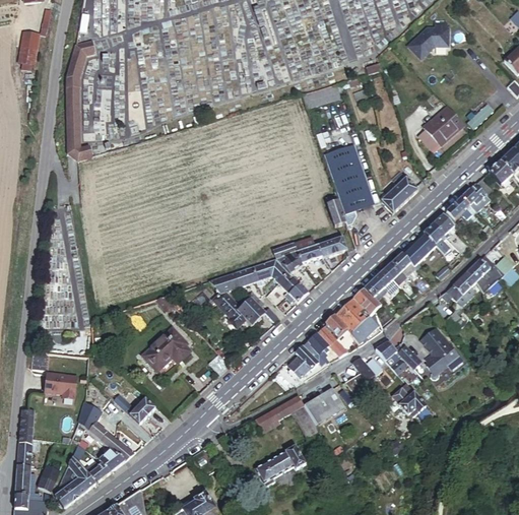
[(45,5),(39,30),(44,31),(50,6),(45,5)]
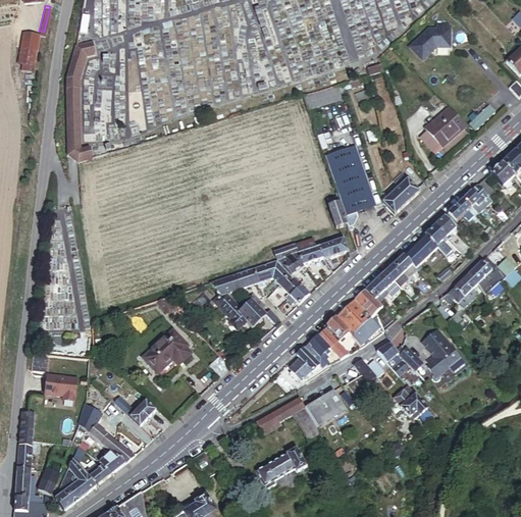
[(87,22),(89,7),(83,6),(81,21),(87,22)]
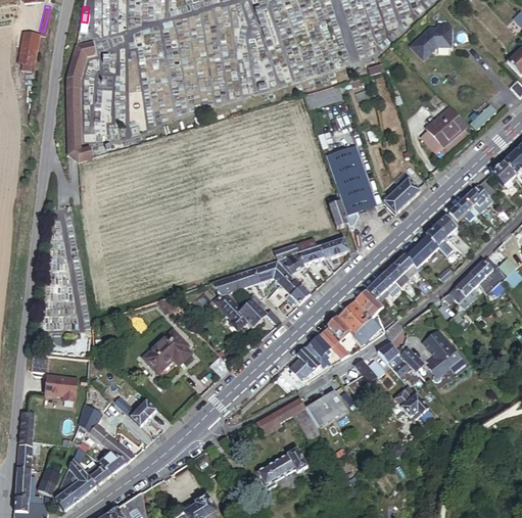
[(430,26),(410,43),(422,55),(435,43),(449,41),(447,24),(443,24),(443,17),(436,17),(437,25),(430,26)]
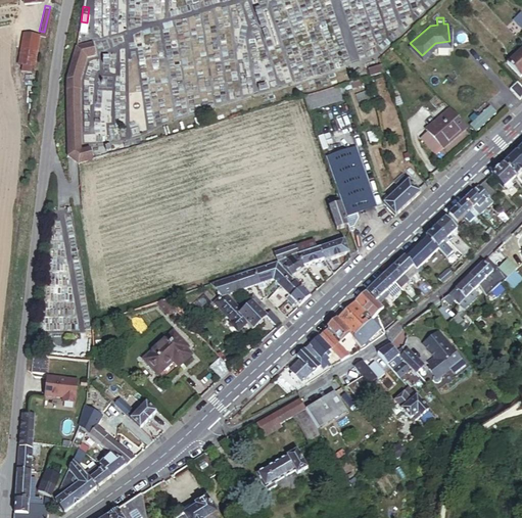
[(36,28),(21,26),(17,58),(21,58),(30,59),(33,60),(36,28)]
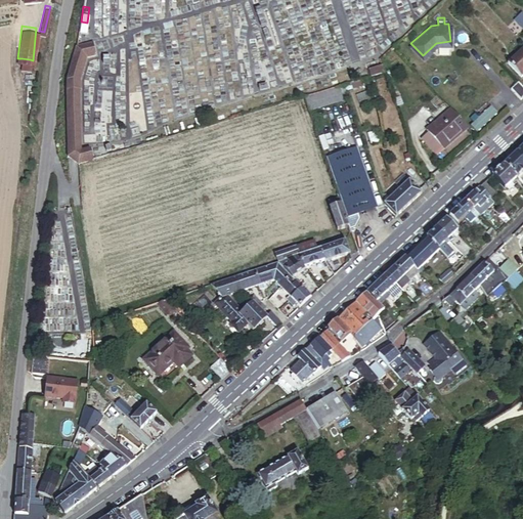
[(80,146),(80,81),(87,52),(97,50),(93,38),(79,42),(77,41),(76,44),(77,44),(69,75),(67,75),(67,77),(69,77),(69,85),(67,85),(67,87),(69,87),(69,91),(67,91),(67,93),(69,93),(69,100),(67,100),(67,102),(69,101),(69,114),(67,115),(67,116),(69,116),(69,150),(67,150),(67,152),(69,153),(79,159),(92,156),(90,145),(80,146)]
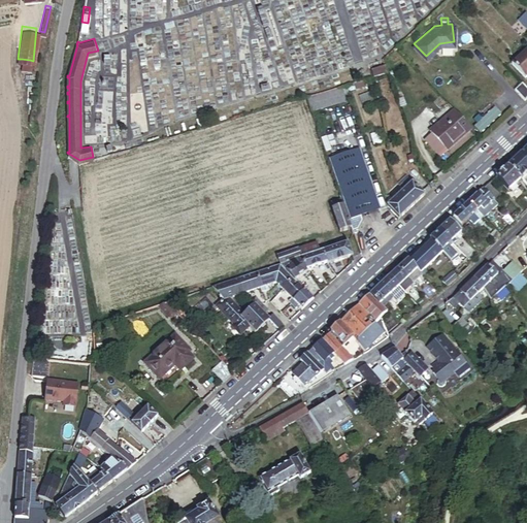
[(525,73),(526,71),(526,43),(511,59),(525,73)]
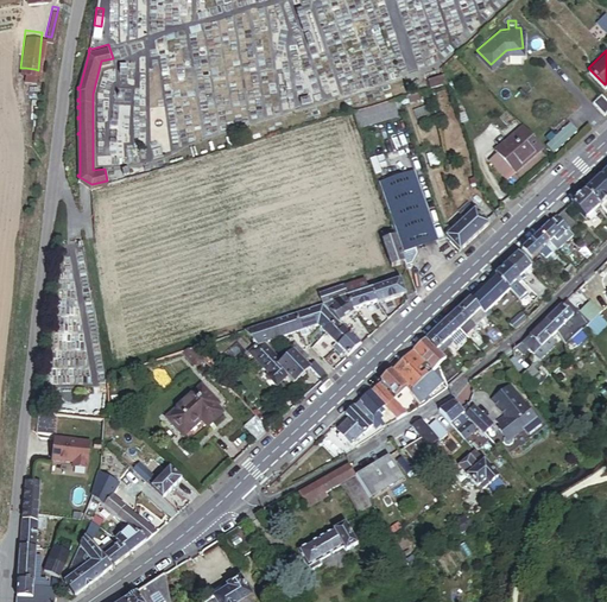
[(442,70),(427,75),(430,84),(446,80),(442,70)]
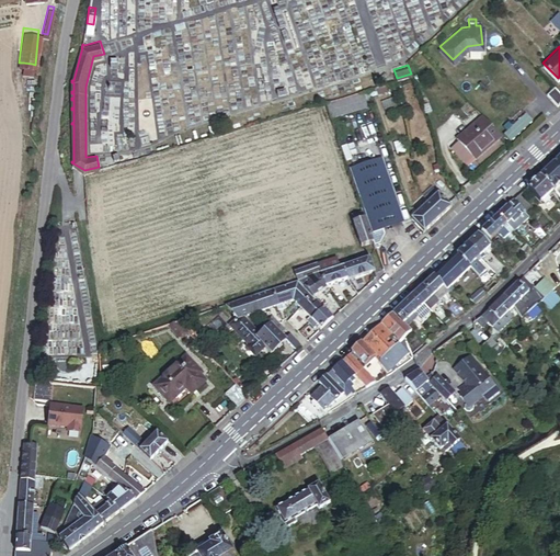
[(375,84),(377,90),(398,83),(396,78),(375,84)]
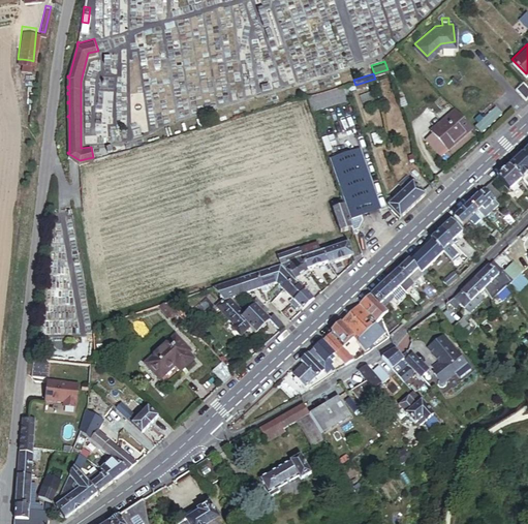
[(515,86),(525,96),(527,93),(527,84),(523,79),(515,86)]
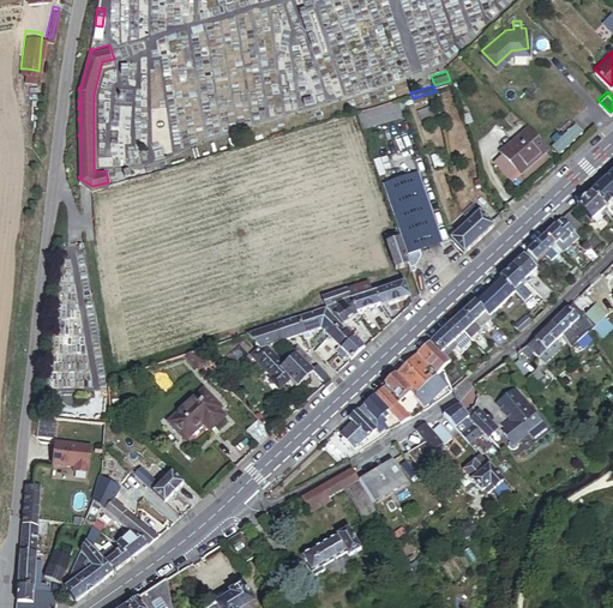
[(361,124),(407,110),(402,95),(356,108),(361,124)]
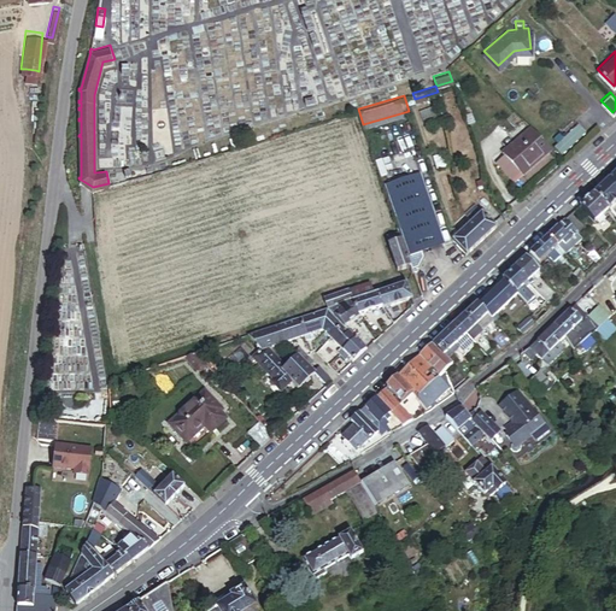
[(532,124),(503,148),(521,171),(551,146),(532,124)]
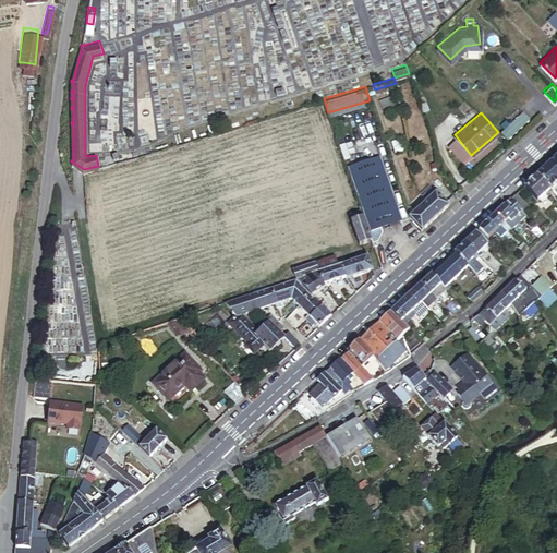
[(556,170),(556,151),(546,160),(555,169),(555,168),(556,170)]
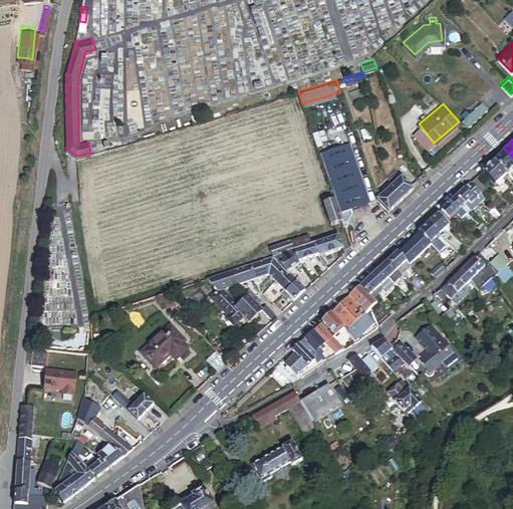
[(321,150),(341,209),(350,206),(369,200),(366,191),(369,190),(368,188),(365,189),(349,141),(321,150)]
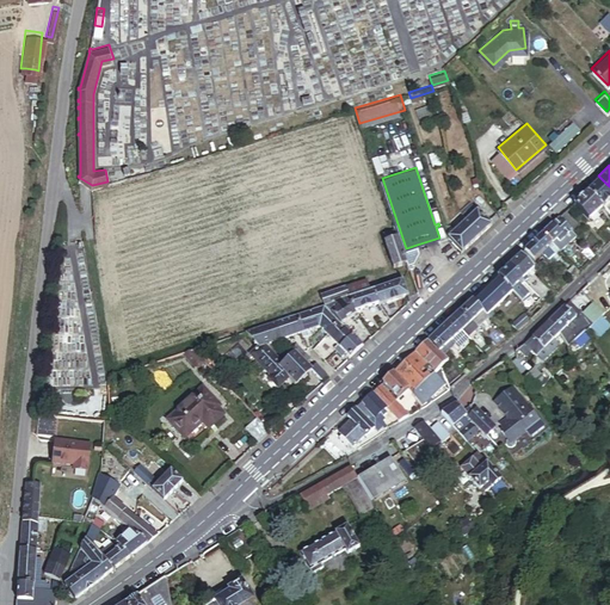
[(609,195),(609,186),(608,184),(608,185),(598,176),(587,186),(602,203),(609,195)]
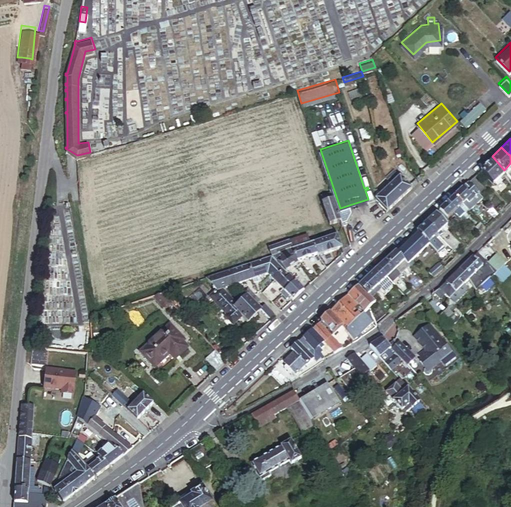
[(504,170),(492,156),(480,167),(492,181),(504,170)]
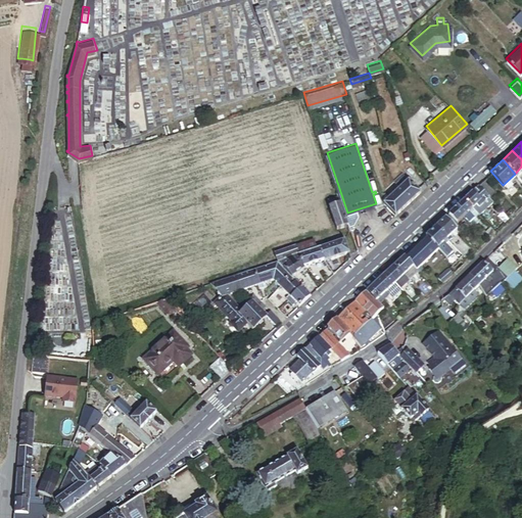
[(385,199),(383,200),(394,213),(420,188),(404,172),(396,179),(400,184),(386,197),(384,196),(383,197),(385,199)]
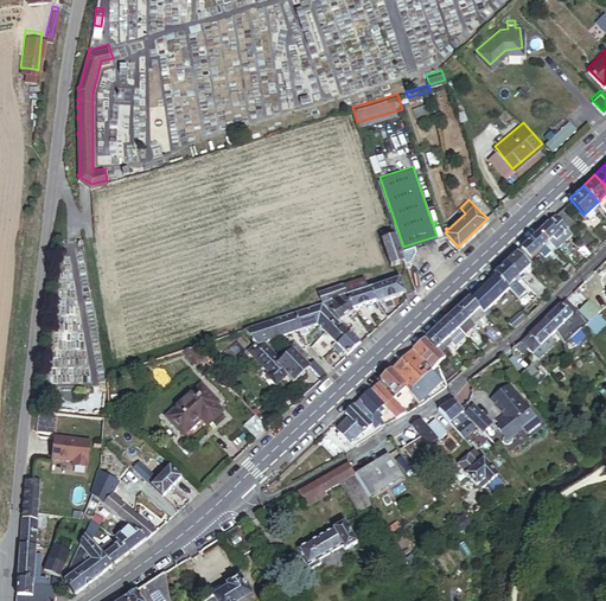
[(576,223),(561,206),(554,212),(569,228),(571,229),(576,223)]
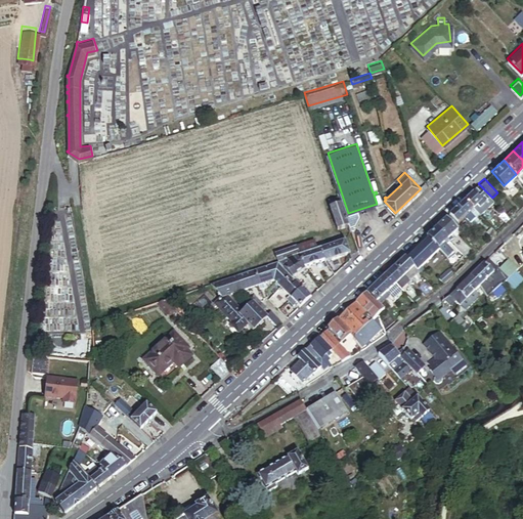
[(483,199),(485,197),(488,199),(491,197),(478,183),(465,197),(477,210),(485,201),(483,199)]
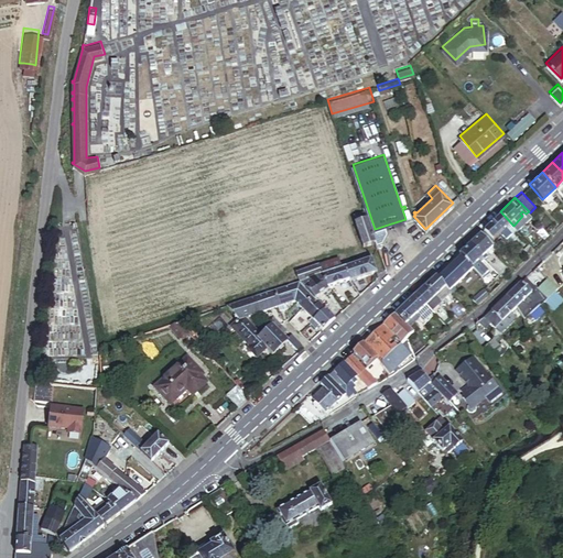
[(385,226),(375,229),(371,230),(365,210),(354,215),(356,220),(356,222),(363,243),(375,239),(376,242),(381,240),(387,230),(385,226)]
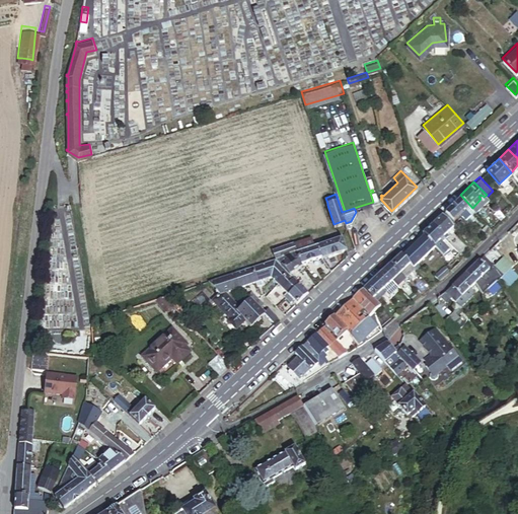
[(472,208),(460,195),(445,209),(453,217),(459,212),(464,217),(473,209),(472,208)]
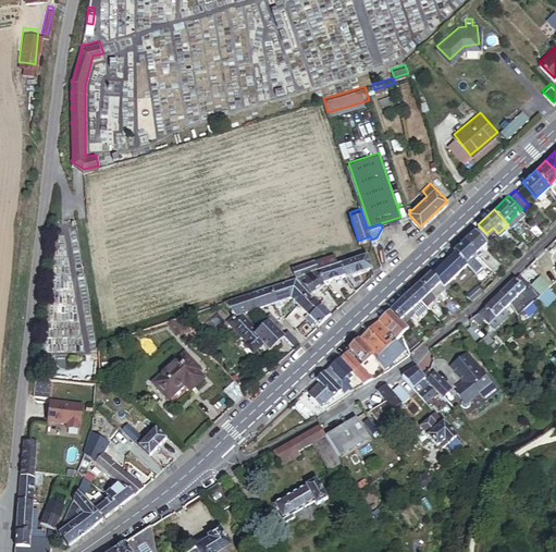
[(542,229),(534,221),(530,224),(539,233),(542,229)]
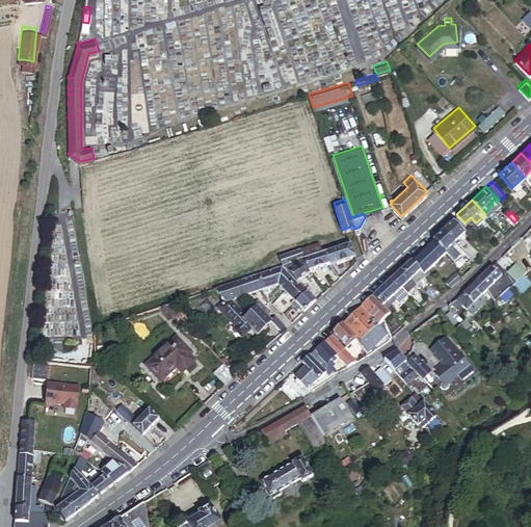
[(454,239),(463,230),(452,218),(442,228),(454,239)]
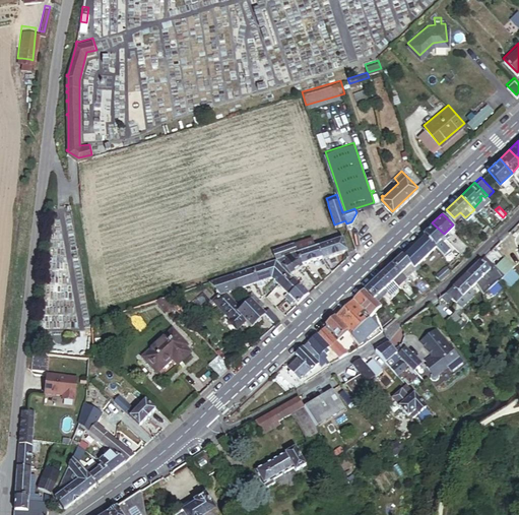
[(442,239),(445,236),(444,234),(432,222),(423,232),(424,233),(434,244),(442,252),(449,245),(442,239)]
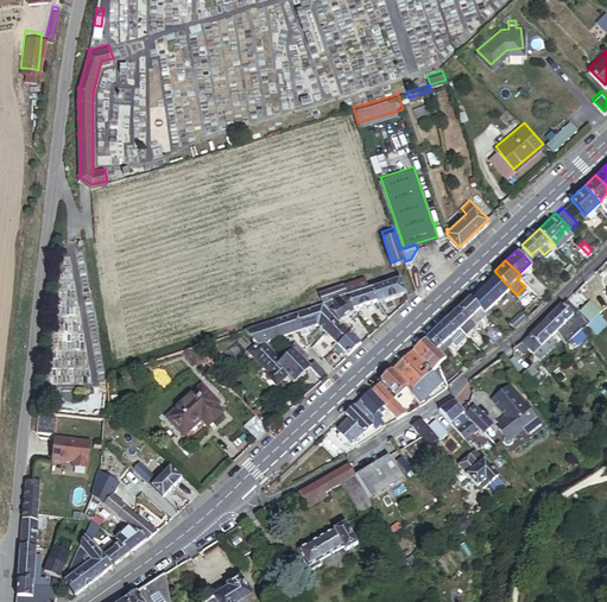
[(489,304),(507,285),(495,272),(472,297),(486,312),(487,314),(493,308),(489,304)]
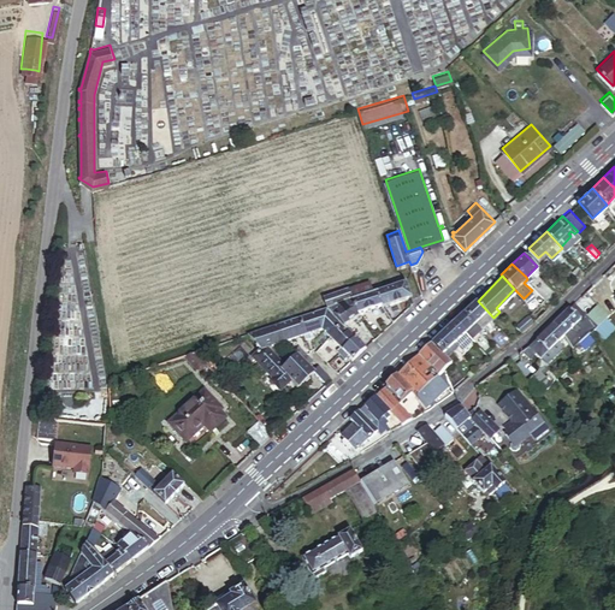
[(352,295),(372,289),(368,278),(323,294),(325,303),(352,295)]
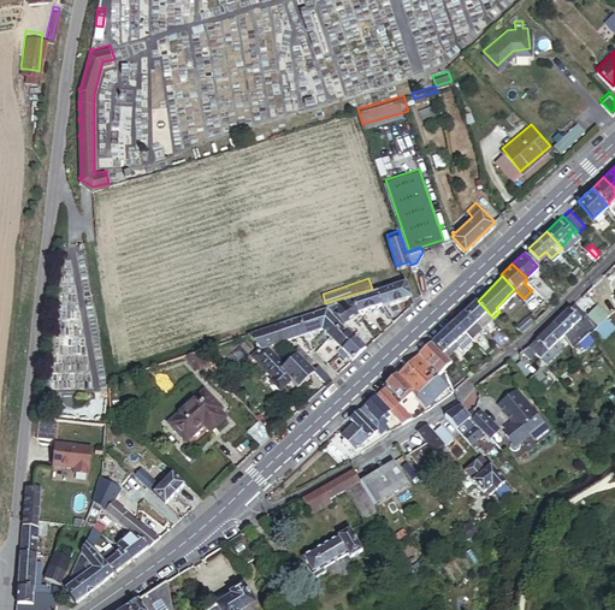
[(394,298),(411,294),(406,278),(389,283),(394,298)]
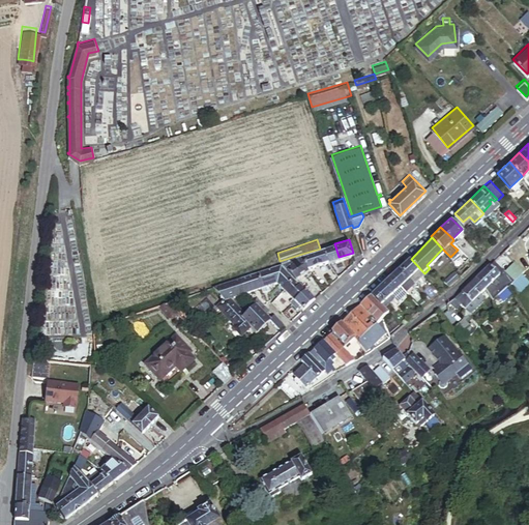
[(339,257),(334,243),(324,248),(328,259),(329,260),(339,257)]
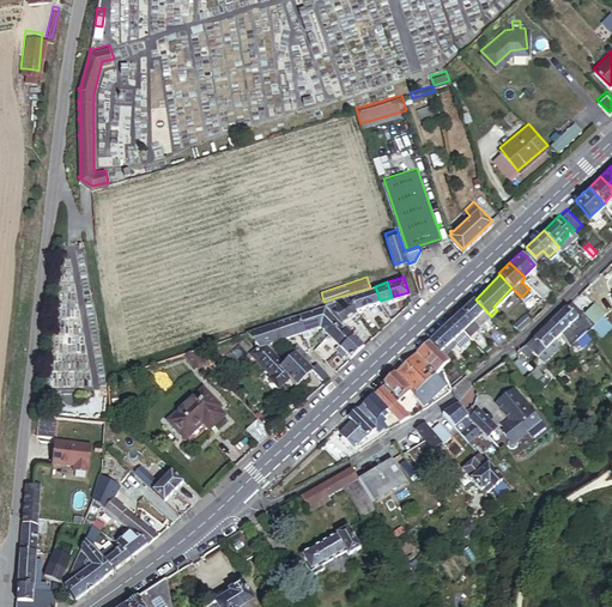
[(380,299),(375,286),(370,287),(350,293),(355,309),(380,299)]
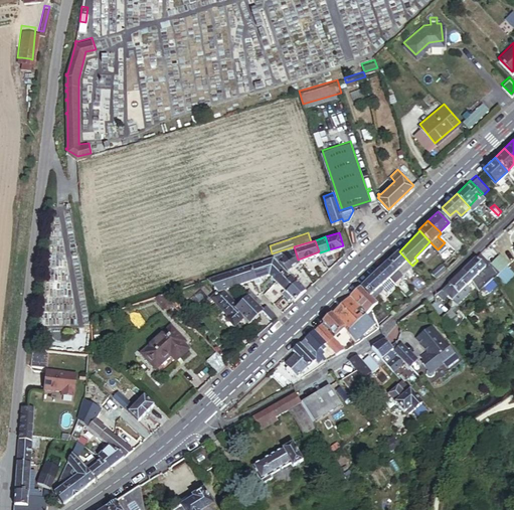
[(298,260),(294,246),(272,253),(285,268),(287,269),(299,263),(298,260)]
